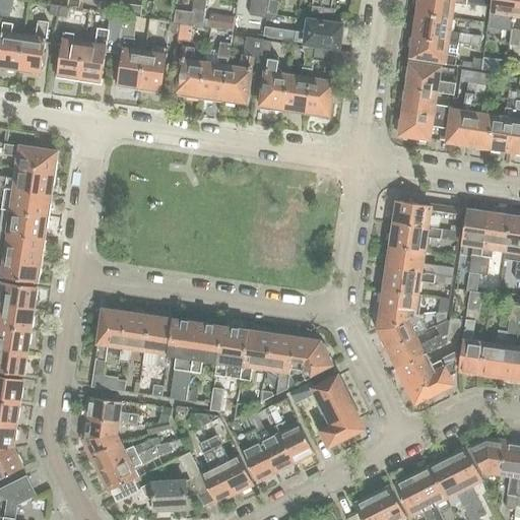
[(0,0),(0,15),(10,17),(12,0),(0,0)]
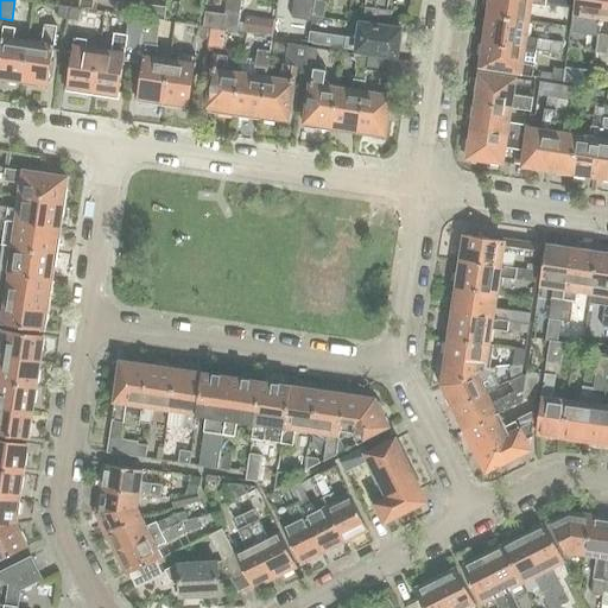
[(206,12),(203,26),(210,27),(227,30),(226,31),(236,32),(241,1),(228,0),(226,0),(225,16),(206,12)]
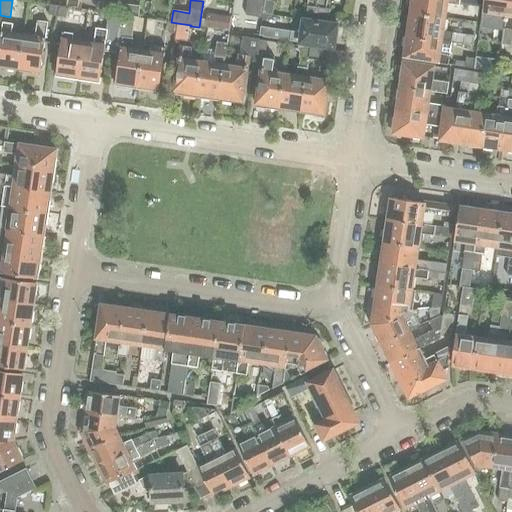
[(247,0),(245,16),(262,18),(263,14),(265,0),(264,0),(247,0)]
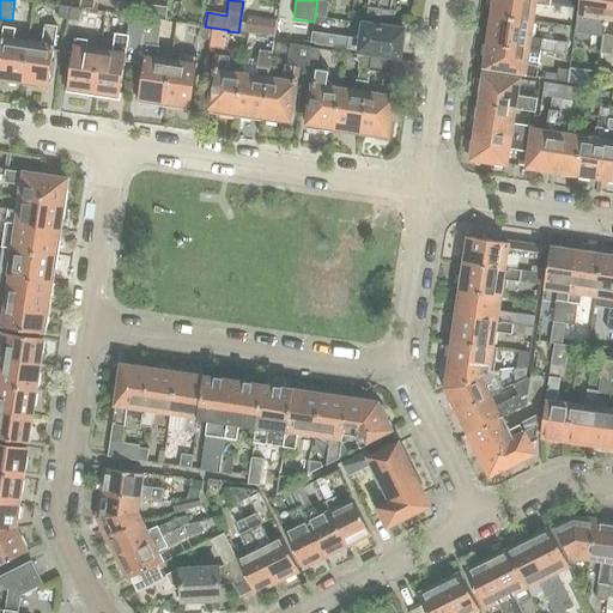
[(317,0),(315,17),(325,18),(327,1),(317,0)]
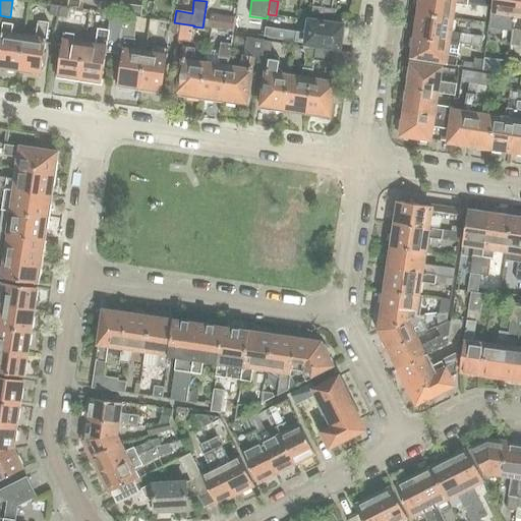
[(323,0),(323,7),(332,8),(333,0),(323,0)]
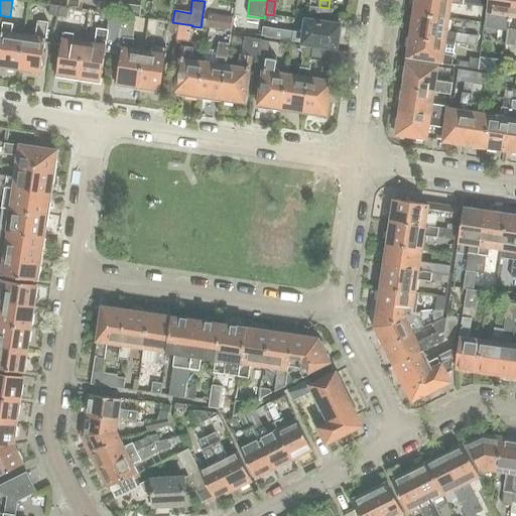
[(414,0),(412,12),(447,17),(449,4),(463,6),(463,4),(483,7),(483,0),(414,0)]
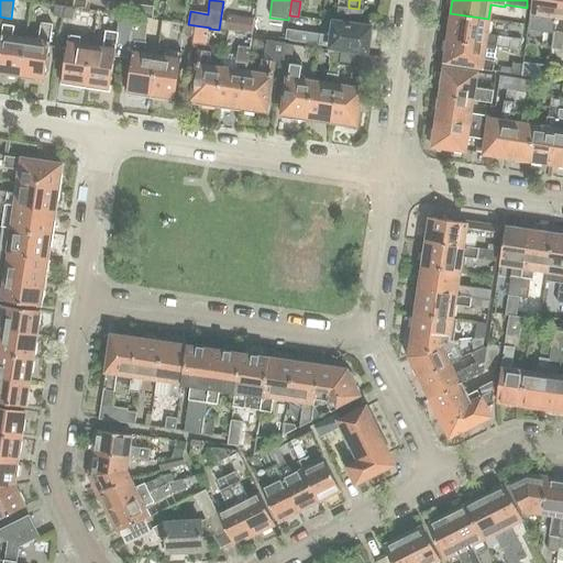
[(531,0),(530,14),(544,17),(542,31),(554,33),(559,0),(531,0)]
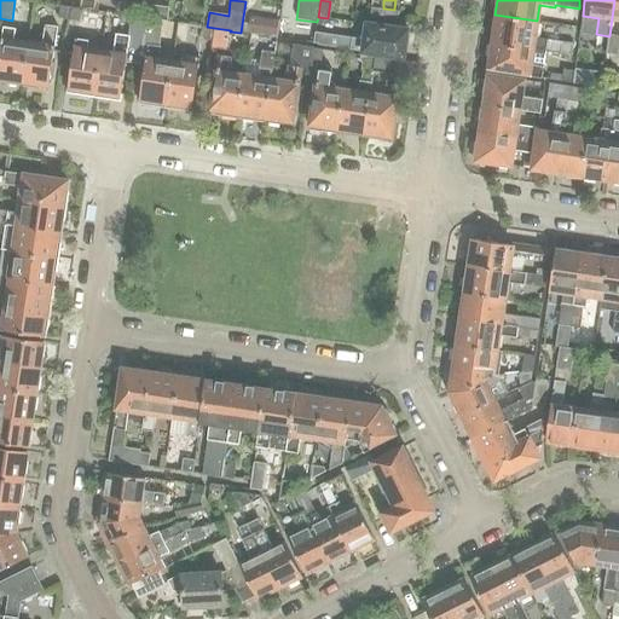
[(618,0),(614,0),(609,36),(607,53),(618,56),(618,46),(618,0)]
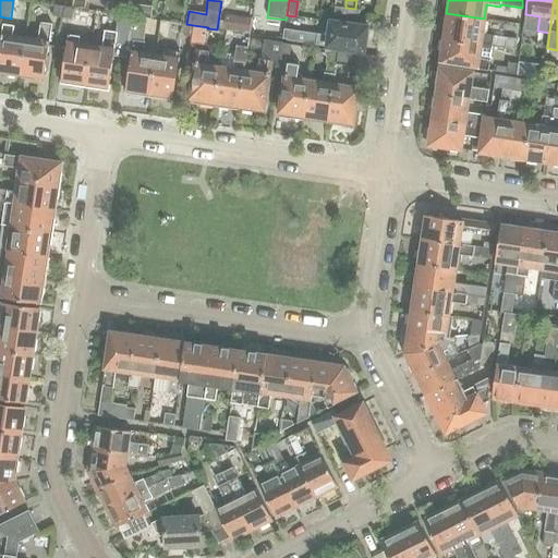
[(55,5),(53,16),(61,17),(62,17),(63,7),(55,5)]
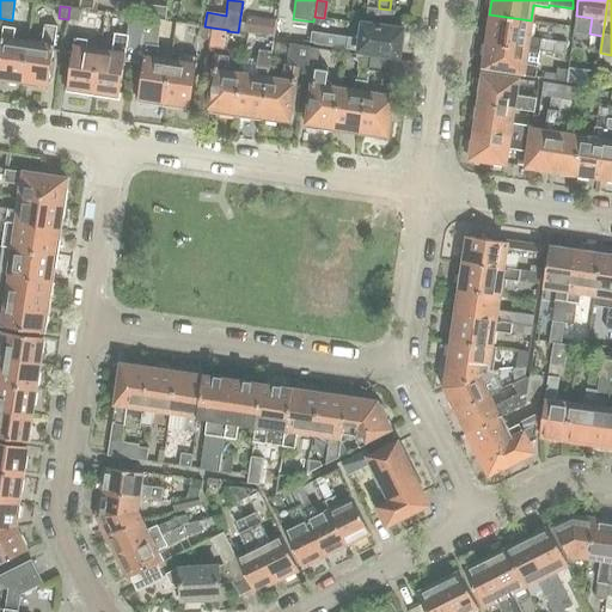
[(367,6),(365,17),(377,18),(379,8),(367,6)]
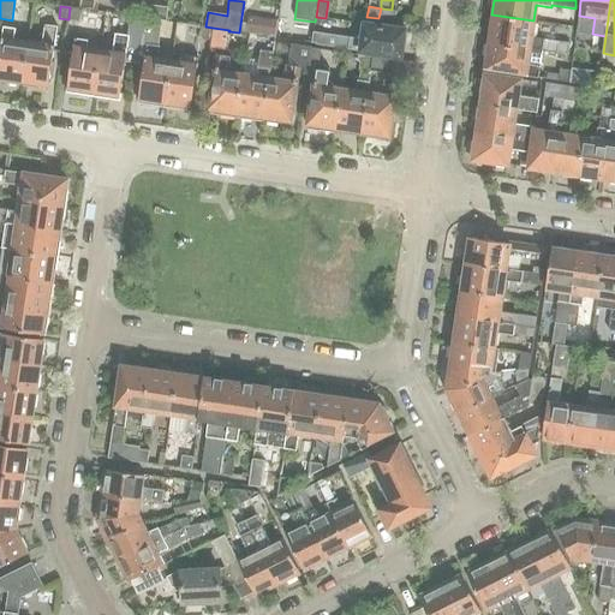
[(70,7),(69,19),(79,22),(81,10),(70,7)]
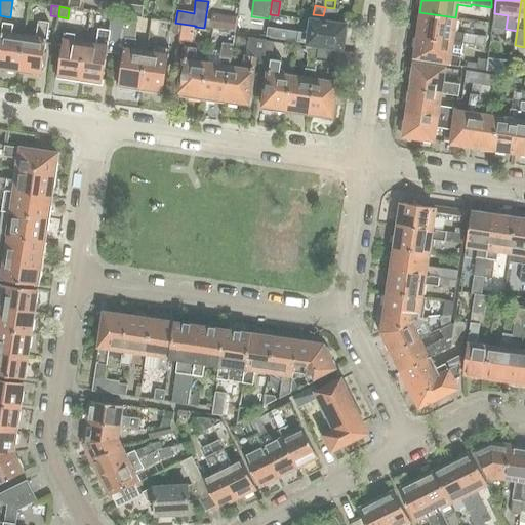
[(325,7),(323,15),(337,17),(337,13),(338,9),(334,8),(325,7)]
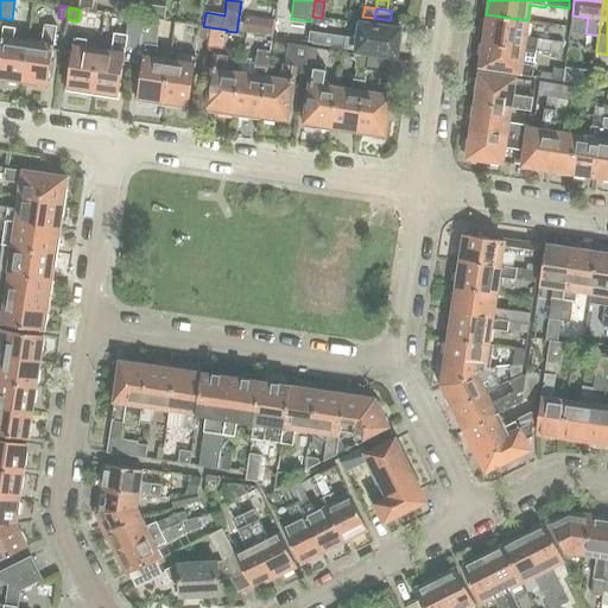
[(482,39),(482,42),(536,50),(538,39),(525,37),(527,20),(486,14),(483,35),(486,35),(485,39),(482,39)]
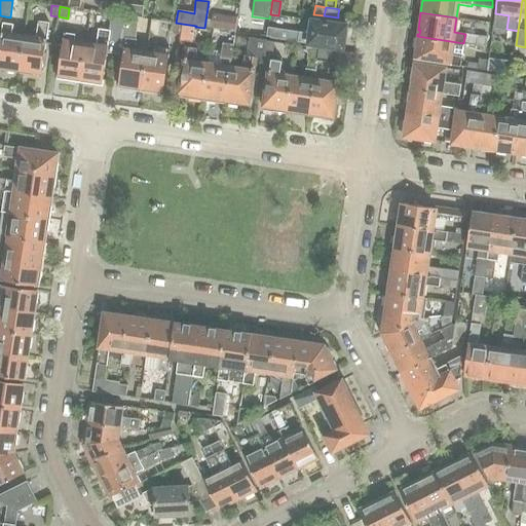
[(121,15),(112,14),(109,30),(99,29),(97,42),(86,41),(80,82),(89,83),(90,85),(104,87),(106,71),(104,71),(106,53),(115,54),(121,15)]
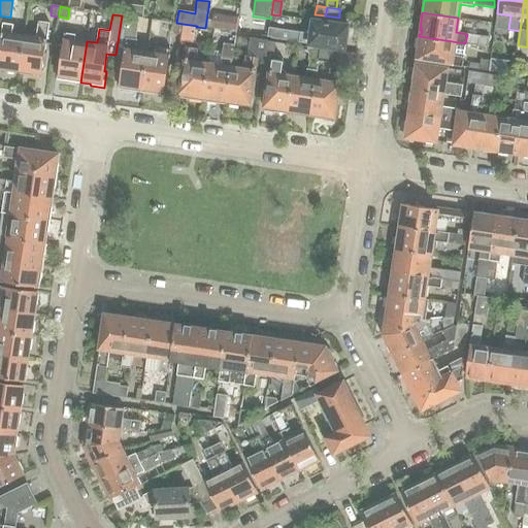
[(116,55),(123,56),(121,73),(120,73),(117,89),(130,91),(132,91),(141,92),(147,50),(135,48),(140,19),(122,15),(116,55)]
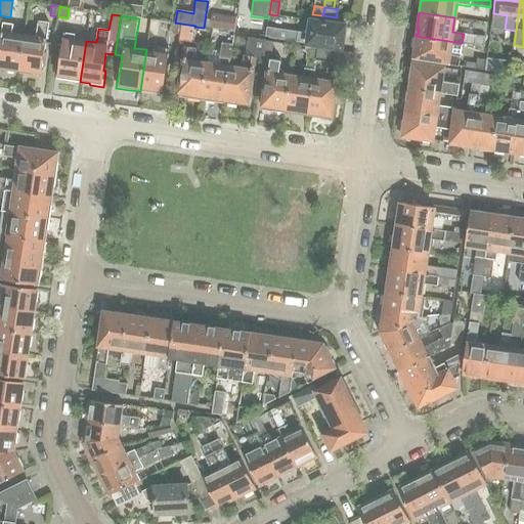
[(237,17),(226,15),(224,30),(235,31),(237,17)]
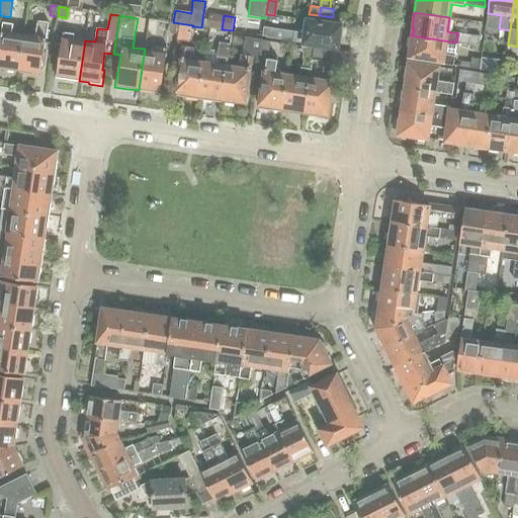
[(42,71),(45,62),(45,60),(42,60),(49,21),(37,20),(35,35),(24,33),(18,72),(36,75),(37,71),(42,71)]
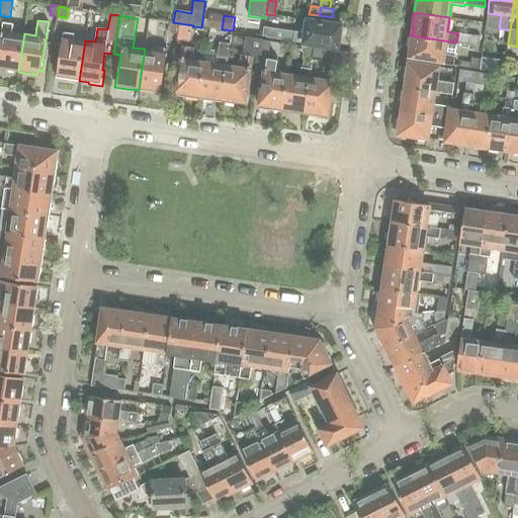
[(264,27),(262,36),(304,42),(325,47),(335,48),(336,41),(340,39),(342,26),(340,26),(341,25),(331,24),(308,20),(305,33),(264,27)]
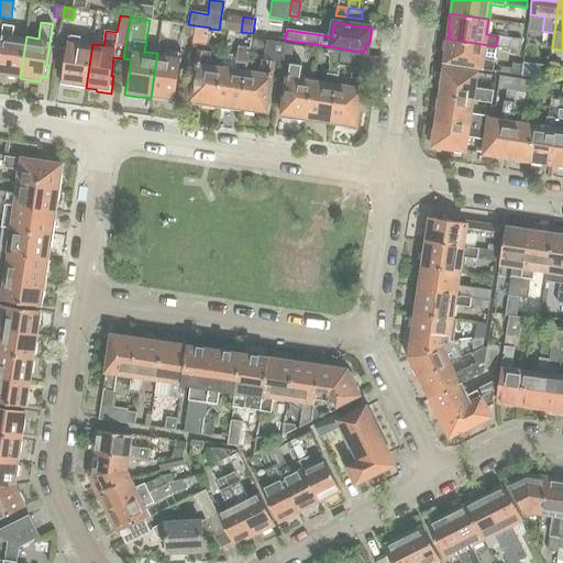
[(0,70),(1,70),(0,75),(20,78),(26,36),(13,34),(14,25),(3,24),(0,43),(0,70)]
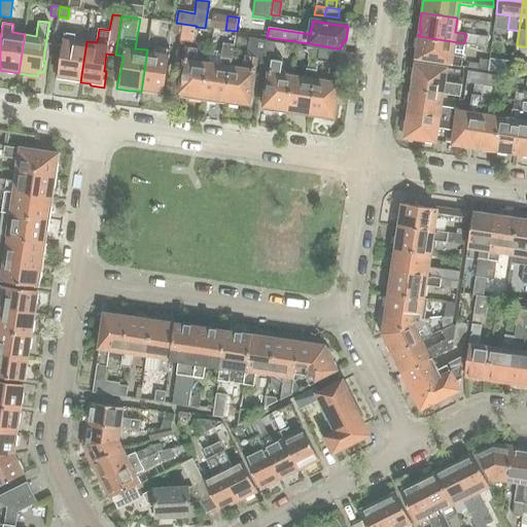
[(173,23),(171,34),(180,35),(182,24),(176,23),(176,24),(173,23)]
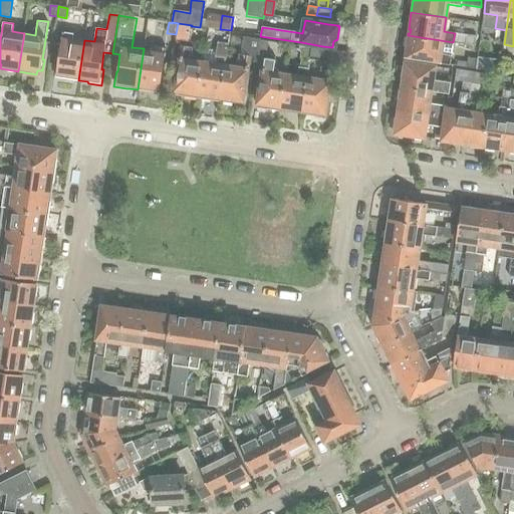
[(176,34),(175,41),(189,43),(191,26),(192,25),(178,23),(176,34)]
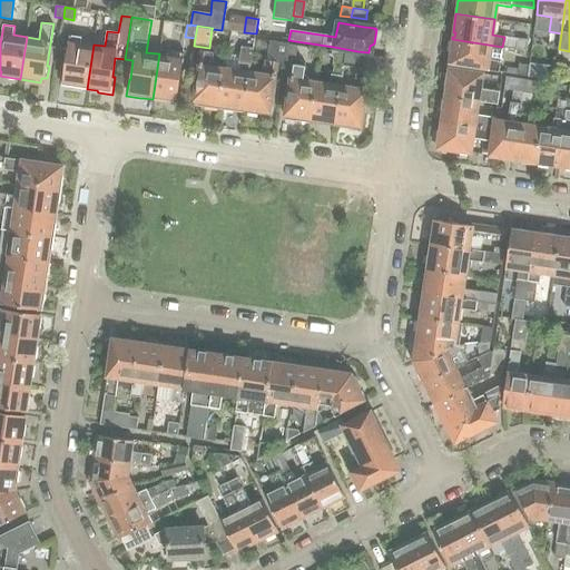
[(76,88),(87,89),(94,45),(81,42),(82,38),(69,36),(64,70),(62,69),(60,87),(75,89),(76,88)]
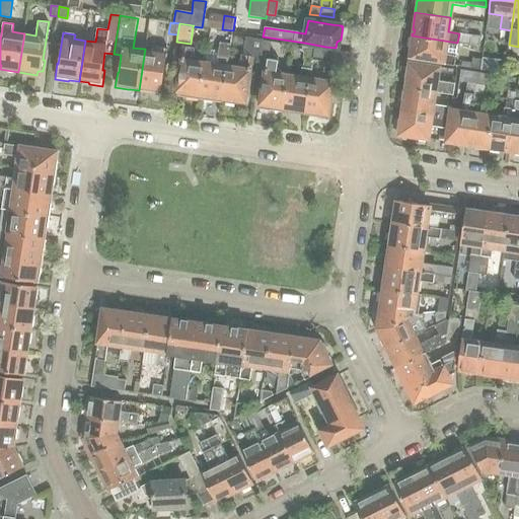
[(479,46),(480,36),(471,34),(469,44),(479,46)]
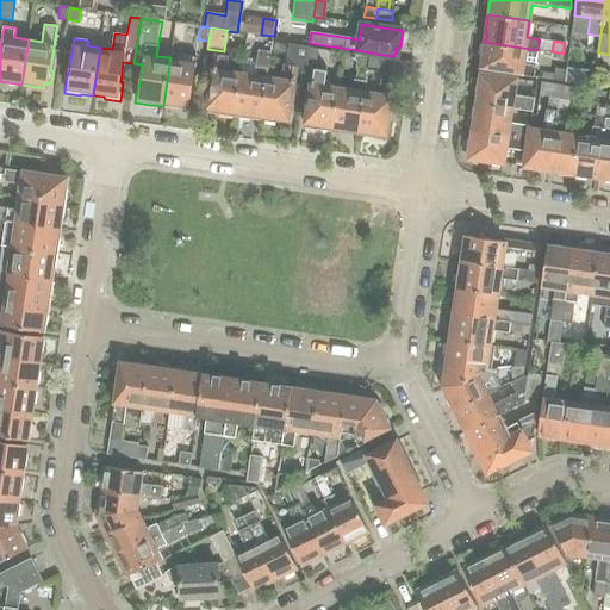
[(480,66),(479,69),(534,76),(535,66),(537,50),(484,42),(480,61),(483,61),(483,67),(480,66)]
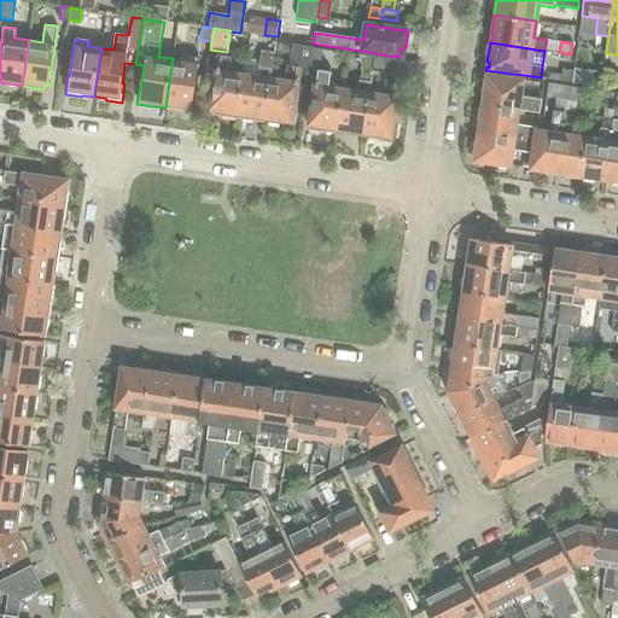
[(272,76),(264,122),(293,127),(295,115),(302,70),(309,71),(313,48),(292,45),(290,65),(286,65),(284,77),(272,76)]
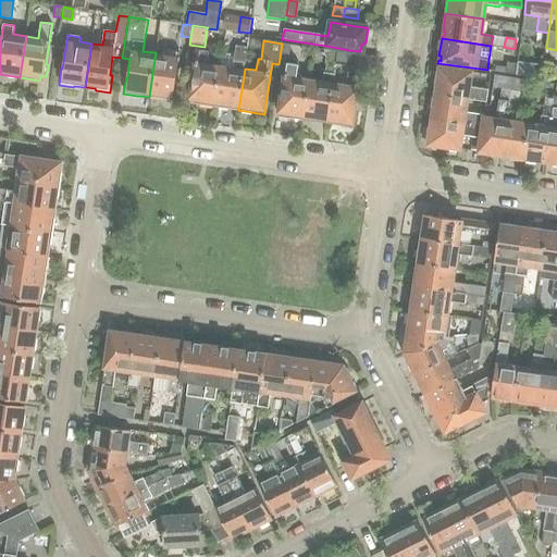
[(279,106),(277,116),(304,120),(310,78),(309,78),(297,76),(298,64),(300,47),(300,46),(282,44),(279,64),(284,64),(279,106)]
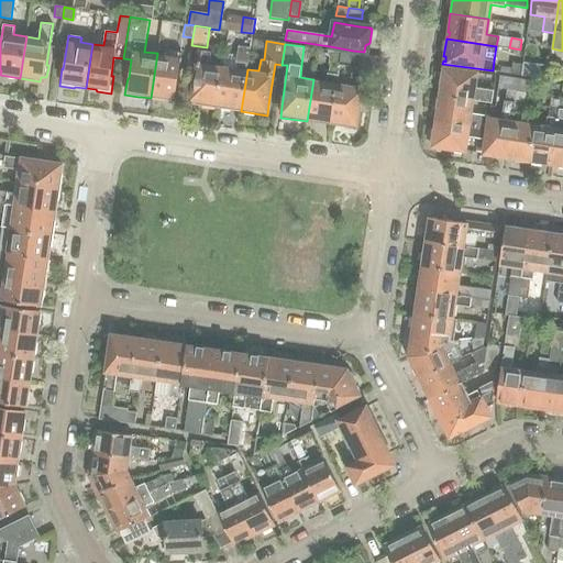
[(222,65),(217,108),(234,110),(235,106),(240,107),(240,111),(241,111),(247,69),(251,48),(241,46),(239,61),(236,61),(235,67),(222,65)]
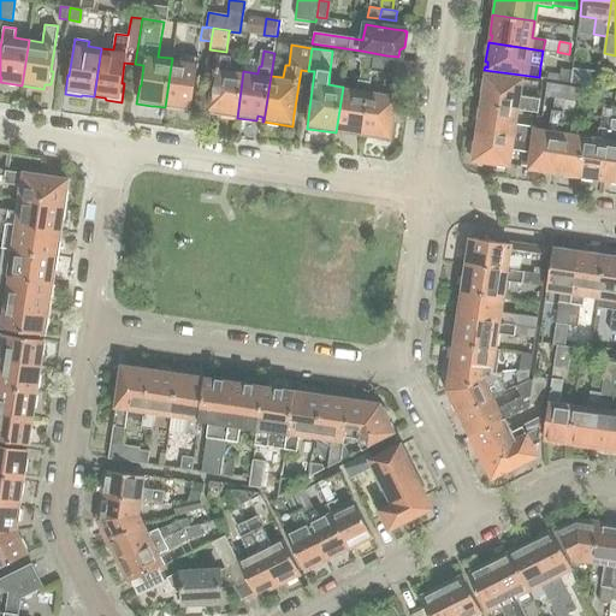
[(207,113),(237,118),(243,71),(229,70),(231,55),(217,53),(207,113)]
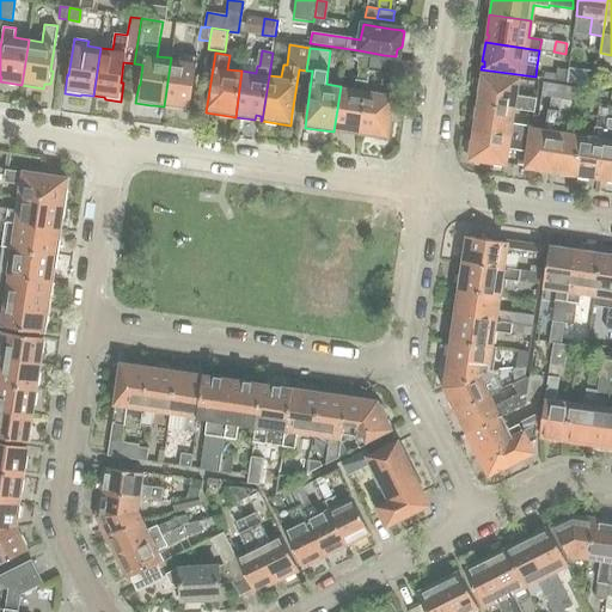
[(171,57),(164,106),(175,108),(176,109),(191,111),(194,93),(191,92),(197,56),(184,54),(183,60),(171,57)]
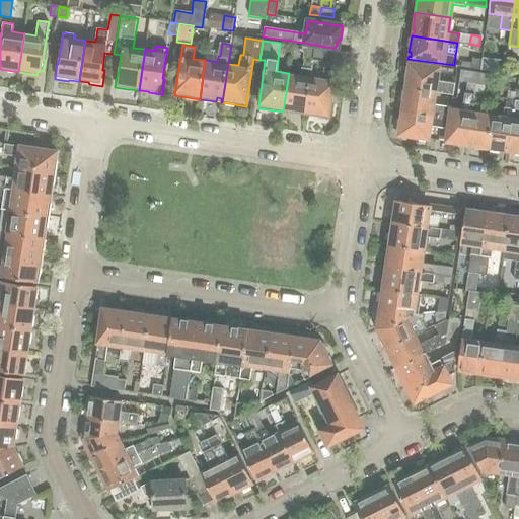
[(289,73),(283,112),(300,115),(300,109),(305,110),(304,115),(305,115),(313,61),(314,49),(303,47),(302,52),(304,52),(303,59),(304,59),(303,67),(302,67),(301,74),(289,73)]
